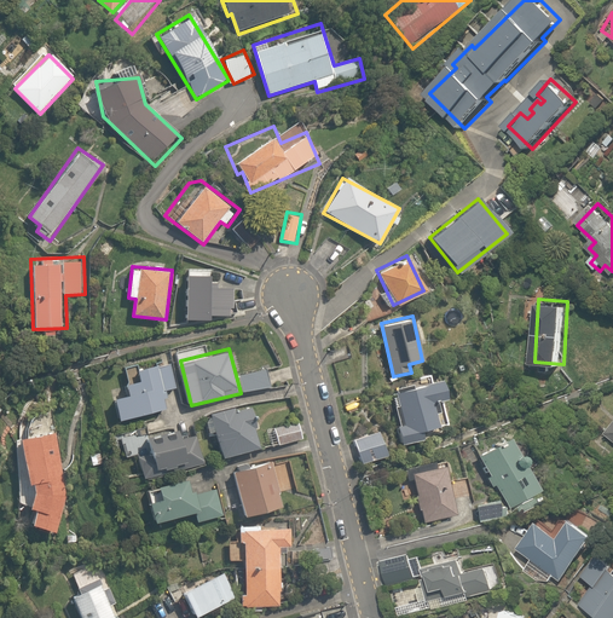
[(161,367),(160,361),(138,365),(140,375),(125,379),(128,394),(113,398),(117,419),(166,408),(163,399),(171,398),(168,390),(179,387),(173,364),(161,367)]
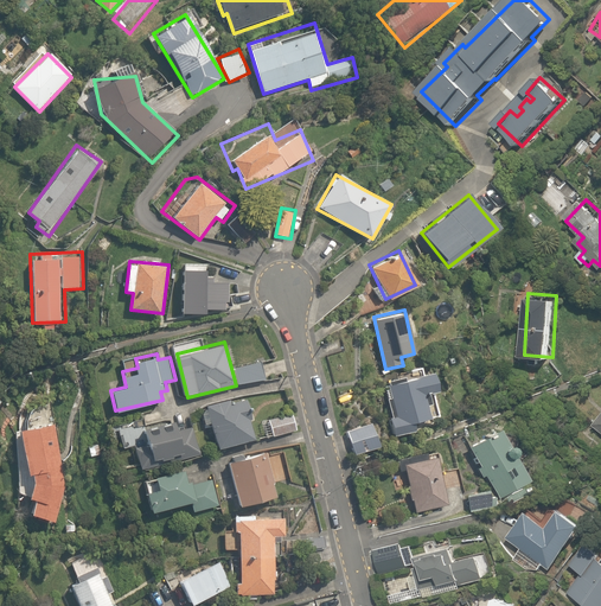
[(261,357),(235,363),(241,384),(267,377),(261,357)]
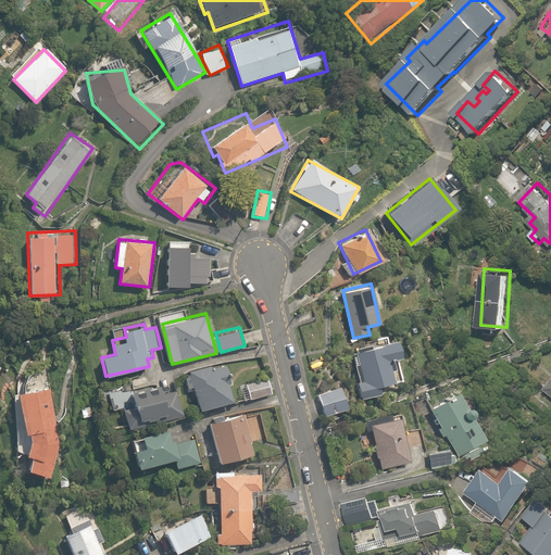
[(364,382),(360,382),(363,399),(382,395),(379,385),(392,382),(388,357),(400,355),(397,340),(357,348),(364,382)]
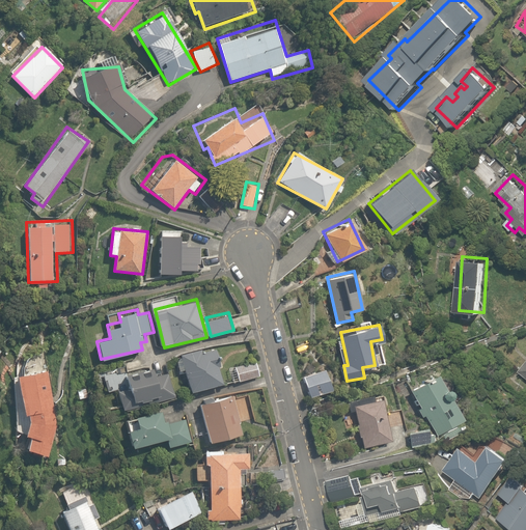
[(215,345),(182,354),(190,392),(223,385),(215,345)]
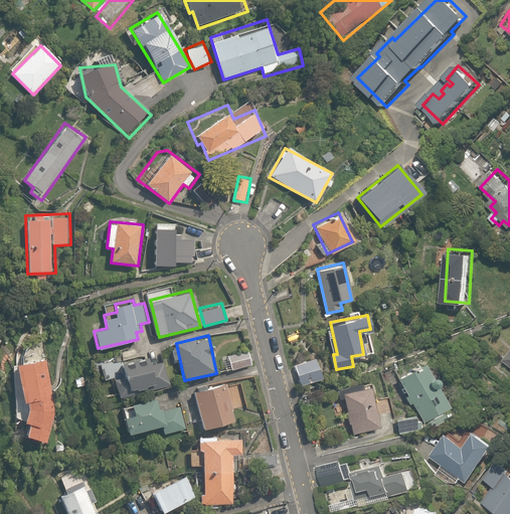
[(249,349),(229,356),(234,370),(255,363),(249,349)]
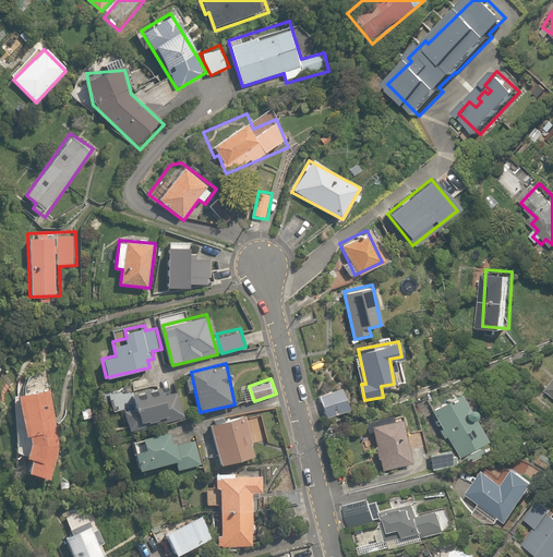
[(23,471),(51,481),(64,440),(64,419),(53,419),(52,387),(17,388),(22,435),(27,437),(20,456),(27,457),(23,471)]
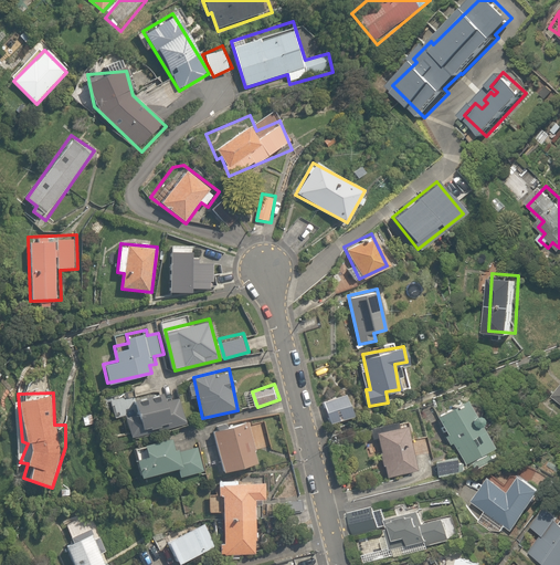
[(349,394),(326,401),(334,429),(357,421),(349,394)]
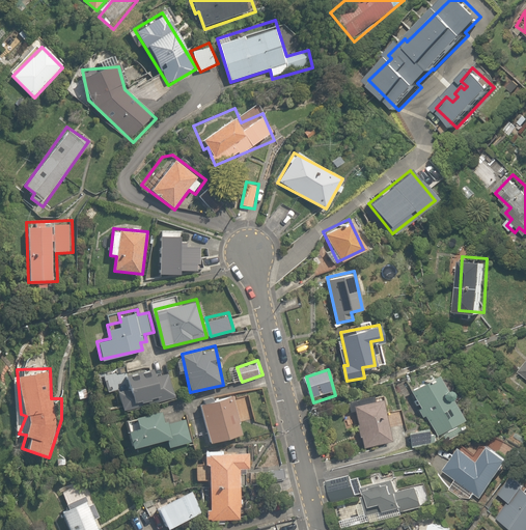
[(125,371),(107,374),(110,393),(128,390),(125,371)]
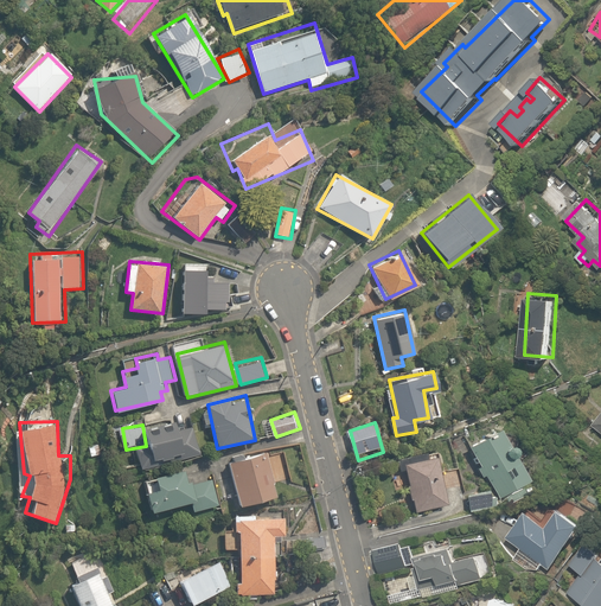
[(498,425),(467,442),(502,499),(532,480),(498,425)]
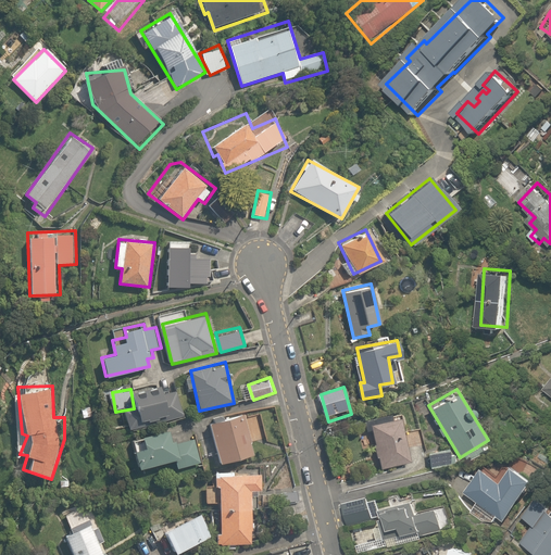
[(136,411),(124,414),(128,429),(184,416),(178,392),(159,396),(158,392),(133,398),(136,411)]
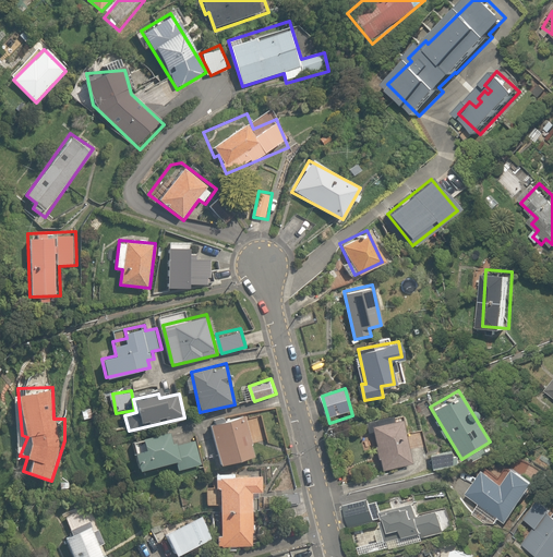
[(247,410),(212,420),(223,464),(257,456),(247,410)]
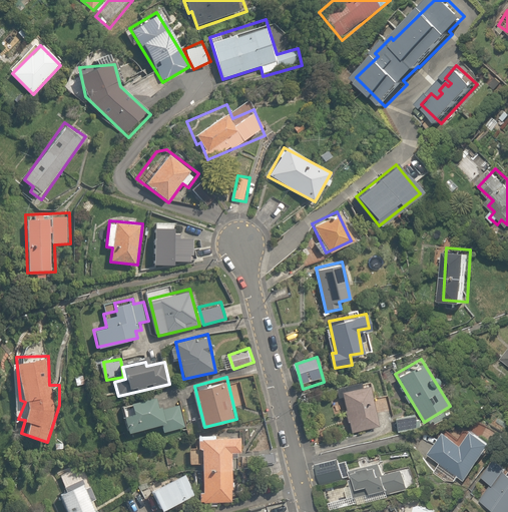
[(370,384),(343,390),(352,432),(378,427),(370,384)]
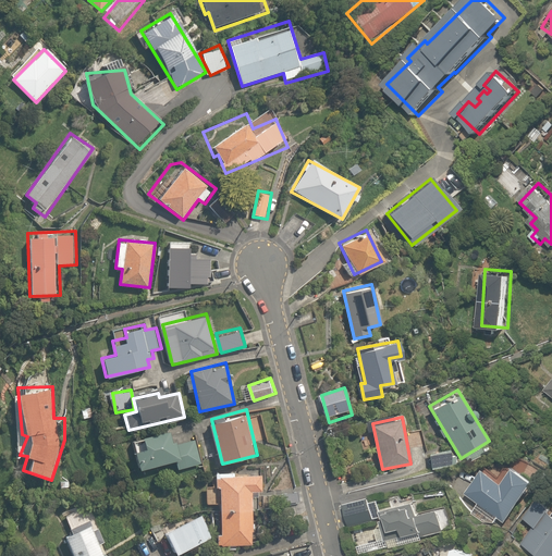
[(168,432),(140,439),(144,452),(132,454),(136,470),(176,459),(179,469),(203,464),(195,437),(171,444),(168,432)]
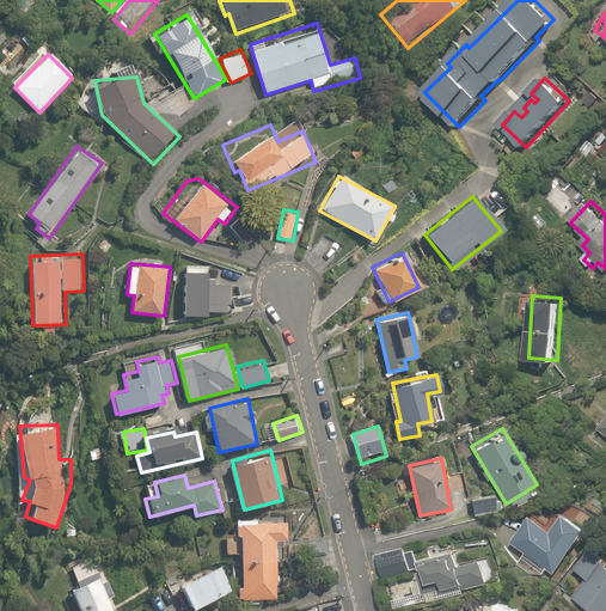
[(593,532),(567,512),(556,526),(536,512),(514,541),(561,576),(593,532)]
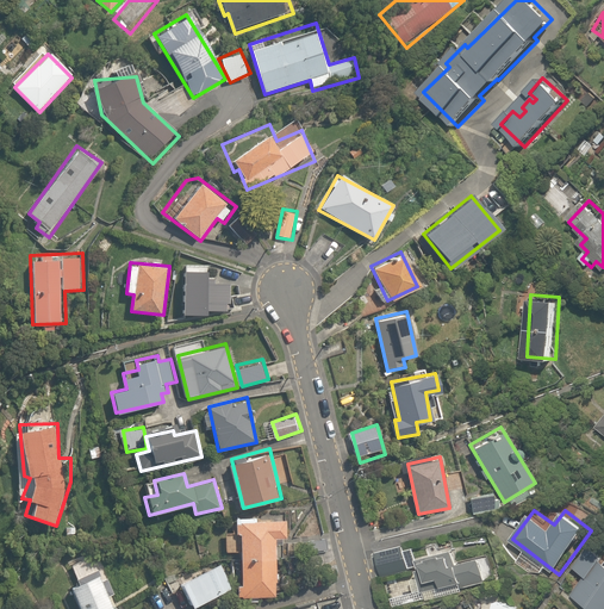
[(237,516),(237,535),(240,535),(238,595),(276,596),(276,538),(291,538),(291,520),(257,520),(257,516),(237,516)]
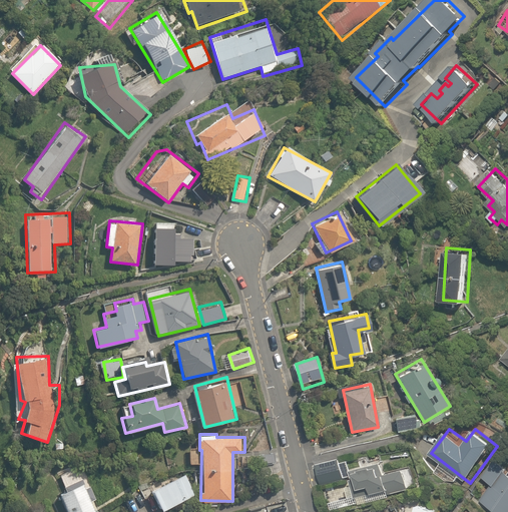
[(344,456),(320,462),(326,488),(335,486),(350,482),(344,456)]
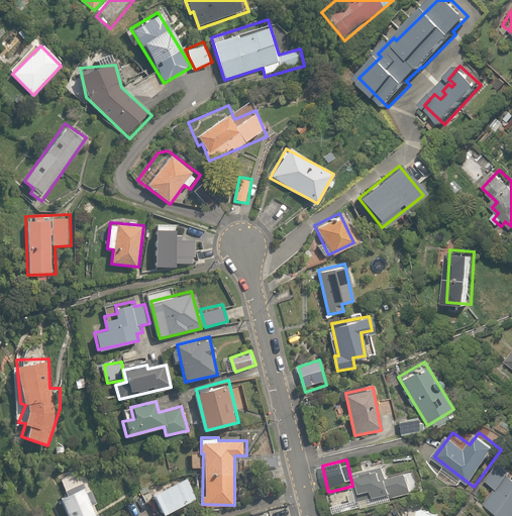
[(360,475),(365,492),(376,489),(379,500),(393,495),(385,467),(360,475)]
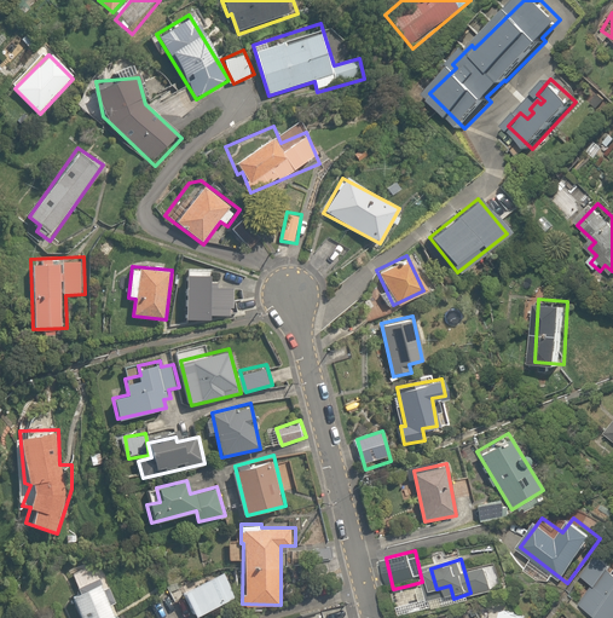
[(498,560),(467,571),(475,594),(507,584),(498,560)]
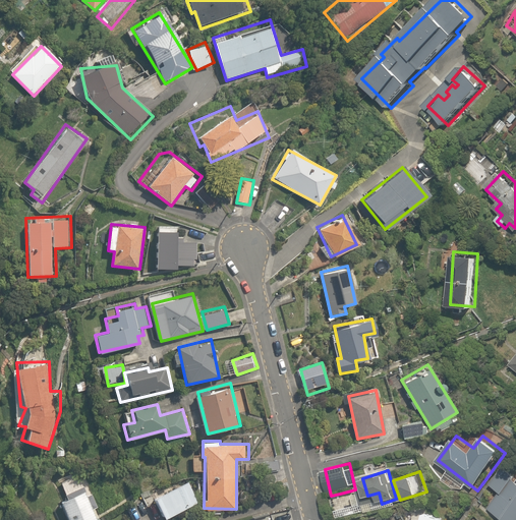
[(504,493),(491,512),(502,519),(515,519),(515,477),(508,472),(498,488),(504,493)]
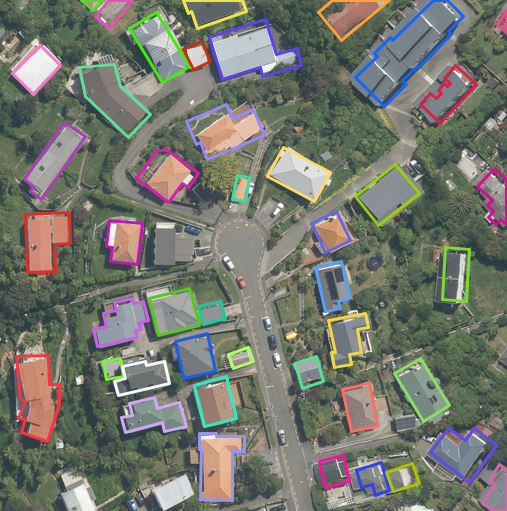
[(183,471),(150,487),(160,509),(194,493),(183,471)]
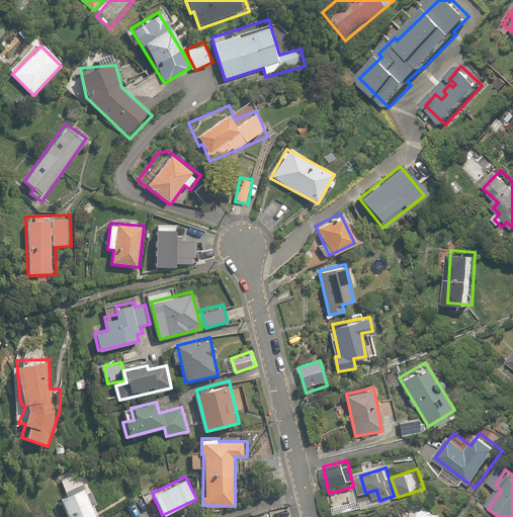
[(97,516),(85,487),(60,498),(68,516),(97,516)]
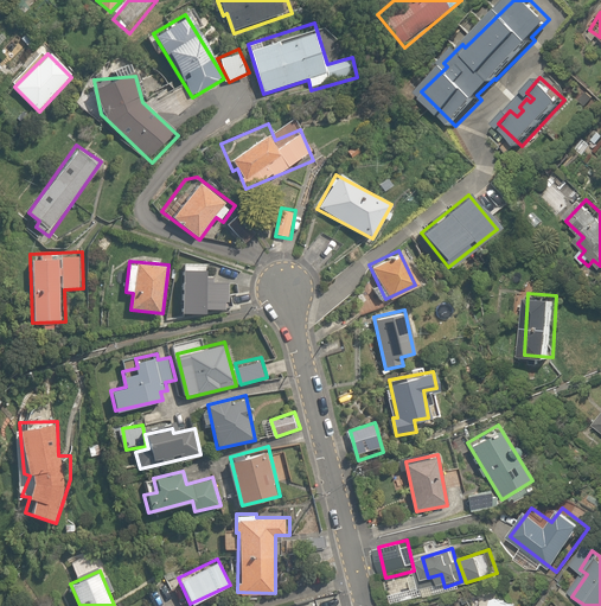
[(417,574),(387,580),(391,599),(422,593),(417,574)]
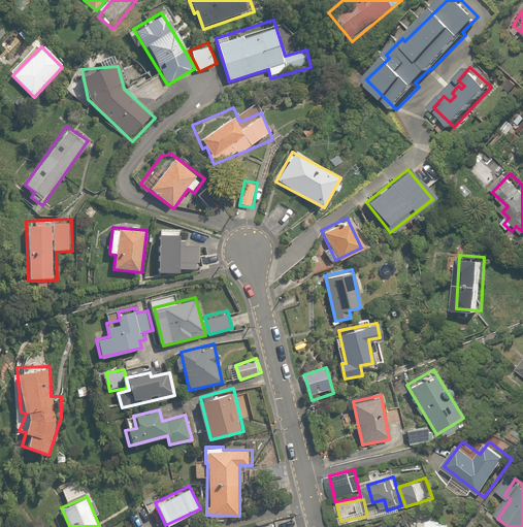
[(449,526),(450,524),(417,516),(416,521),(386,526),(449,526)]
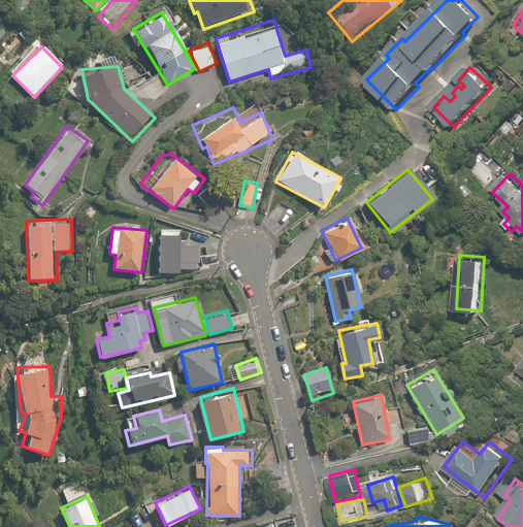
[(254,517),(231,523),(232,526),(257,526),(254,517)]
